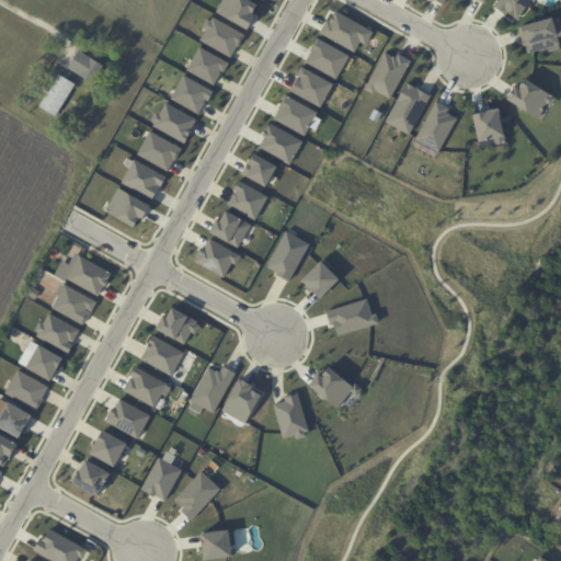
[(221,0),(249,0),(256,4),(252,13),(254,15),(247,30),(215,12),(221,0)]
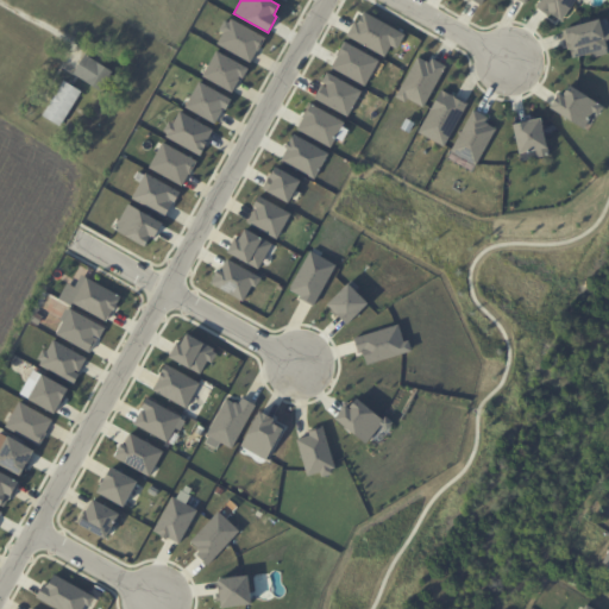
[(534,6),(538,0),(579,0),(579,1),(576,0),(560,20),(551,13),(548,17),(534,6)]
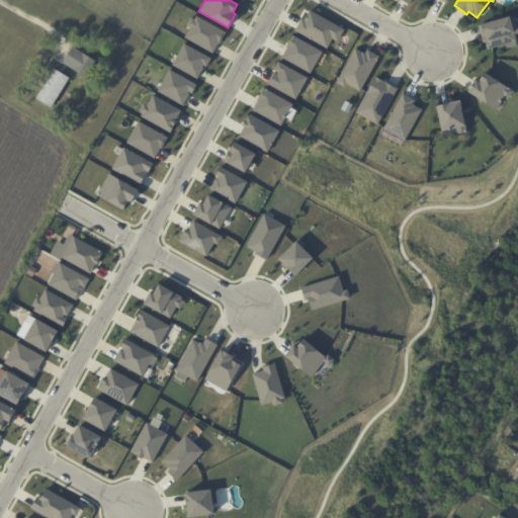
[(309,9),(344,29),(337,41),(332,38),(327,49),(293,30),(300,17),(304,19),(309,9)]
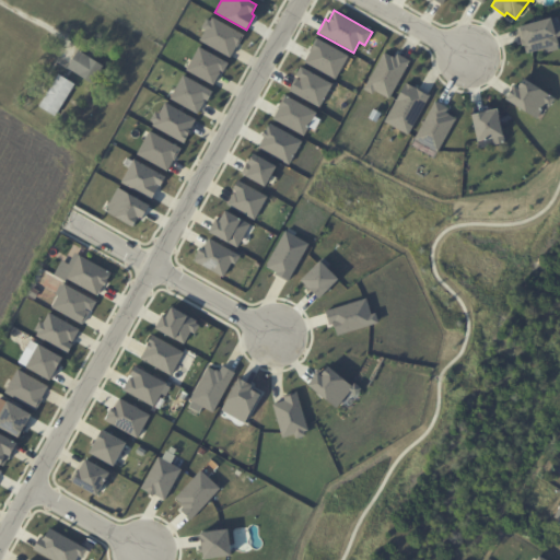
[(206,19),(209,20),(211,16),(243,34),(230,58),(199,41),(205,30),(200,27),(206,19)]
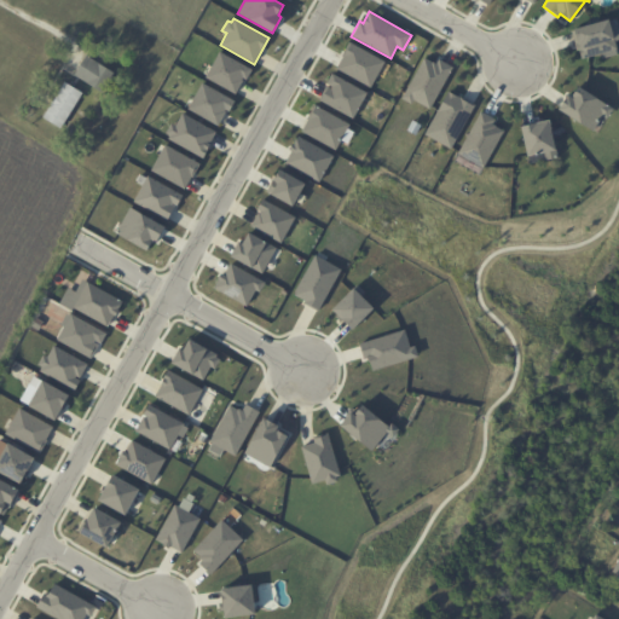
[(571,30),(608,19),(609,21),(615,18),(618,30),(618,40),(615,41),(617,48),(615,50),(618,55),(606,58),(603,53),(580,59),(579,50),(576,51),(571,30)]
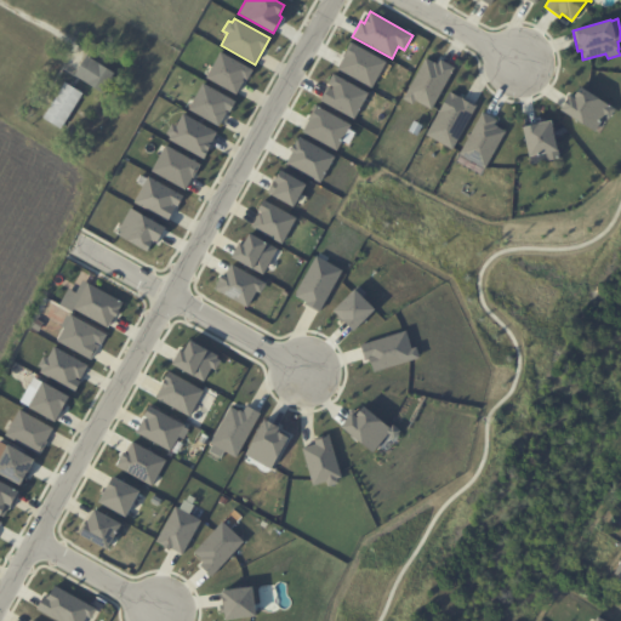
[(352,43),(386,62),(371,89),(336,69),(352,43)]
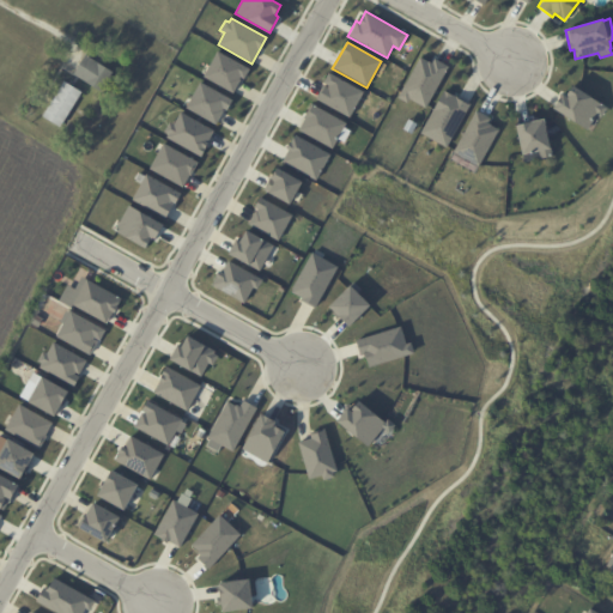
[(217,50),(249,70),(244,79),(241,78),(232,93),(202,77),(217,50)]
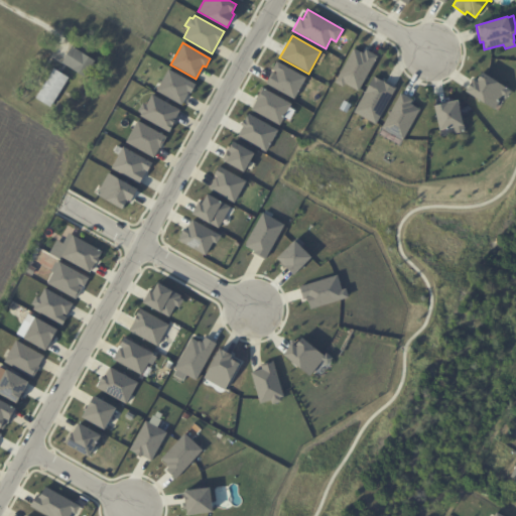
[(363,52),(365,49),(377,56),(358,91),(344,84),(343,87),(334,82),(353,47),(363,52)]
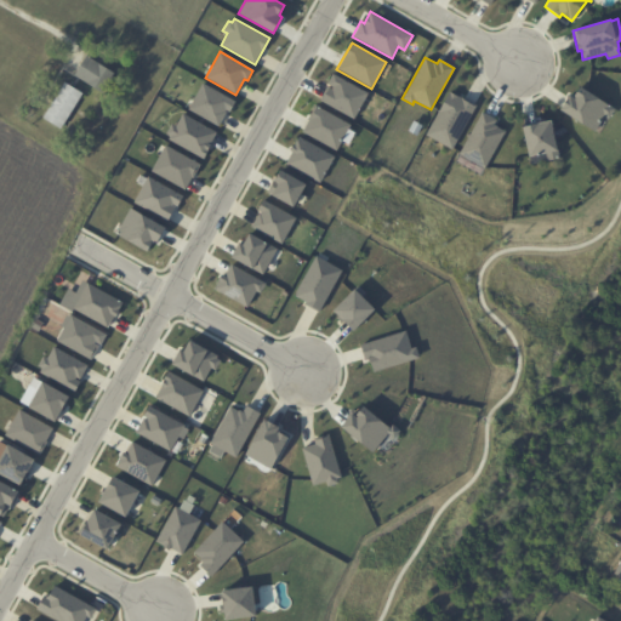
[(81,79),(80,79),(92,60),(119,75),(107,95),(81,79)]
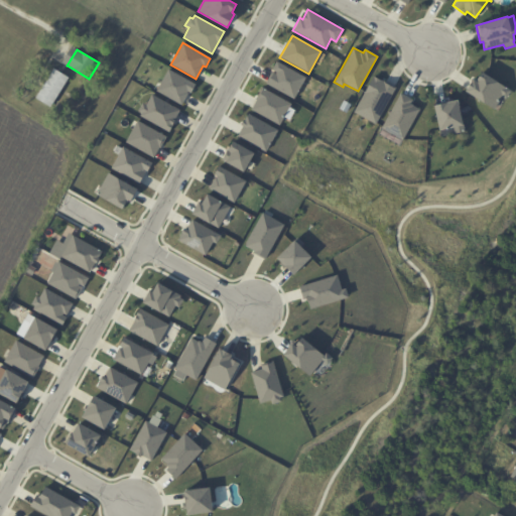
[(276,60),(306,78),(293,100),(264,84),(276,60)]
